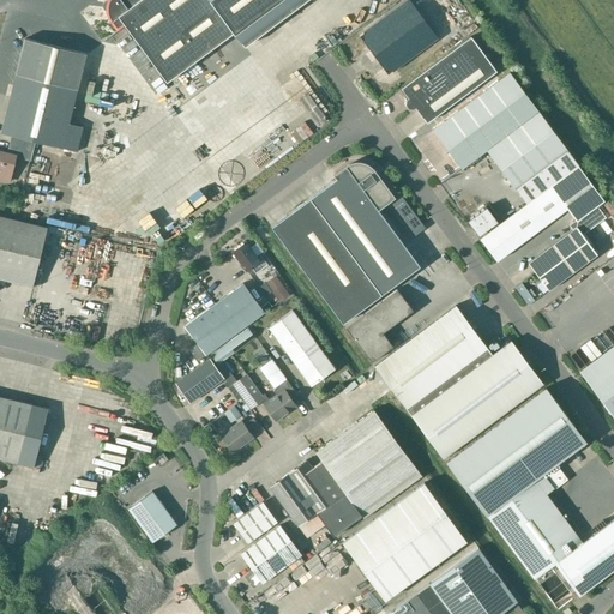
[(109,0),(110,0),(109,2),(109,4),(109,6),(108,7),(108,10),(108,11),(109,12),(109,14),(109,16),(110,18),(112,19),(112,20),(118,28),(122,23),(167,83),(234,32),(245,47),(307,0),(109,0)]
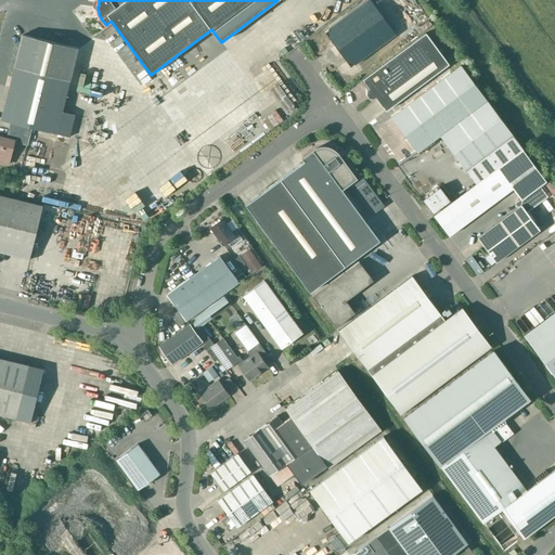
[(314,10),(320,9),(323,5),(325,1),(325,0),(300,0),(301,1),(305,7),(309,9),(314,10)]
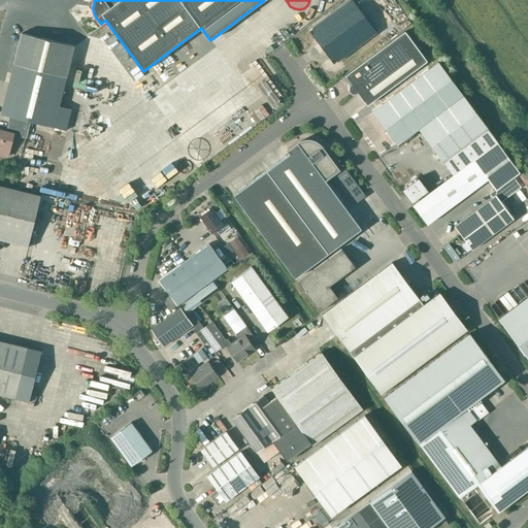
[(351,0),(350,0),(308,31),(333,64),(375,33),(351,0)]
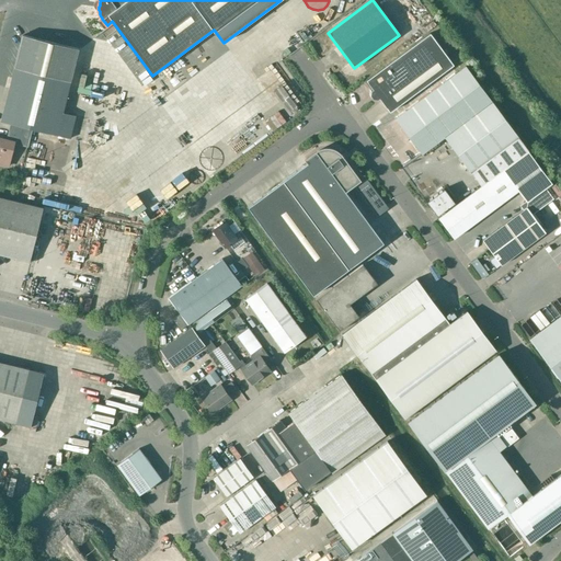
[(377,100),(379,99),(390,113),(454,65),(430,33),(366,81),(373,90),(371,91),(370,95),(373,100),(377,100)]
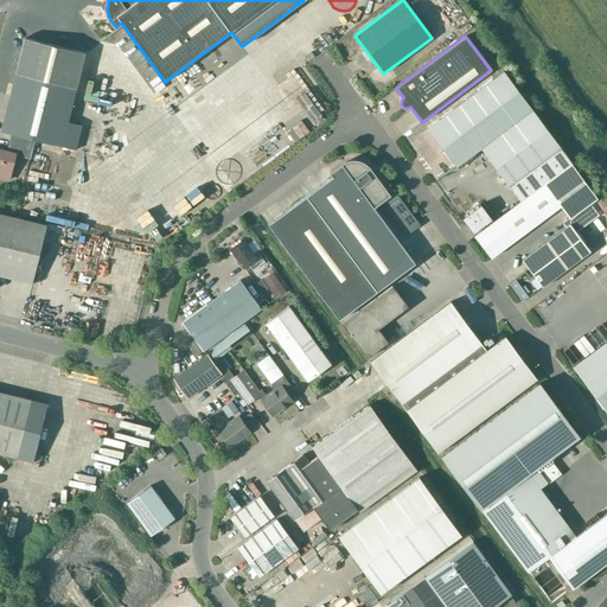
[(68,122),(85,53),(25,38),(1,131),(13,134),(8,152),(0,149),(0,177),(10,180),(16,155),(30,159),(36,140),(77,151),(83,126),(68,122)]
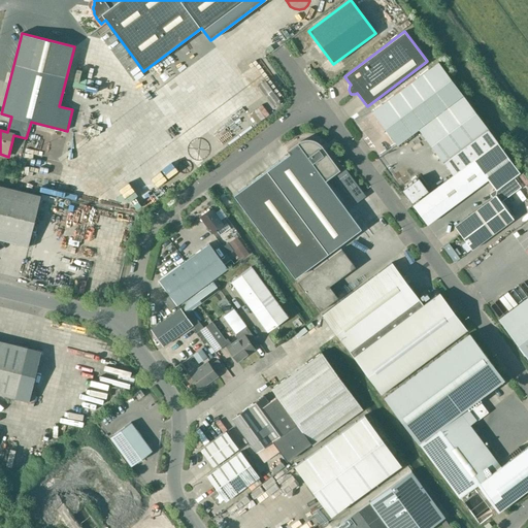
[(248,78),(252,79),(256,78),(259,75),(261,72),(261,68),(259,64),(256,61),(253,60),(249,61),(244,63),(242,67),(241,71),(243,75),(248,78)]
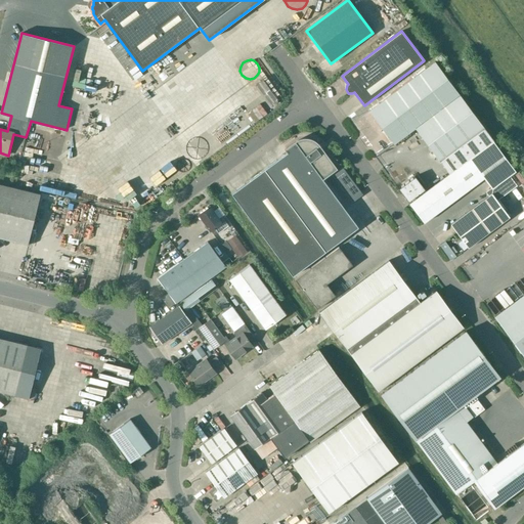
[(394,144),(415,129),(460,95),(435,62),(369,112),(394,144)]
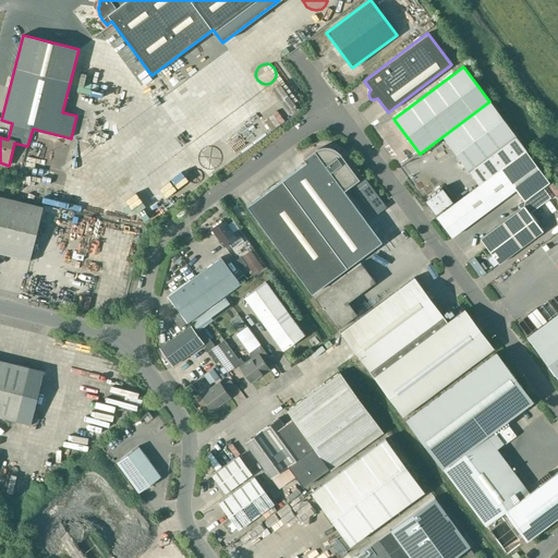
[(279,106),(284,107),(286,107),(288,106),(292,104),(294,100),(295,96),(294,92),(291,88),(287,86),(282,86),(278,87),(275,92),(274,96),(275,101),(279,106)]
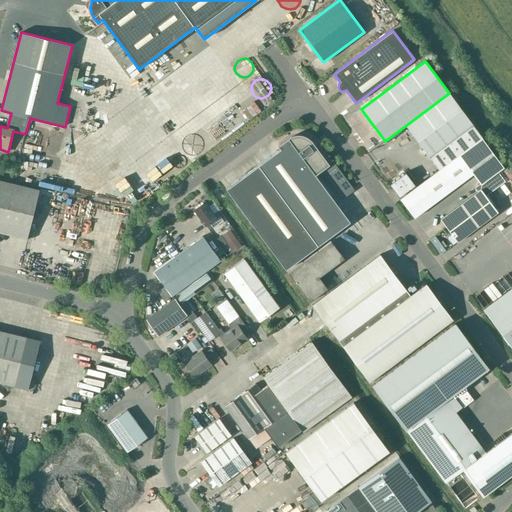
[(473,125),(449,93),(405,126),(429,158),(439,170),(482,138),(473,125)]
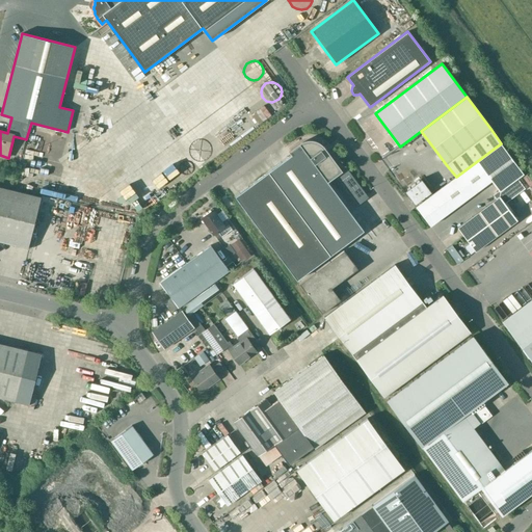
[(212,160),(247,135),(223,102),(189,127),(212,160)]
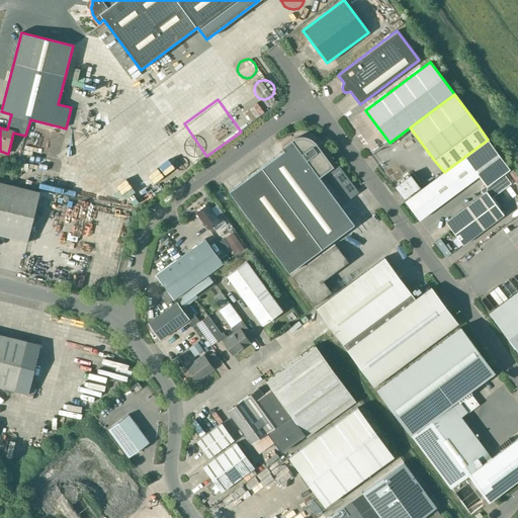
[(229,191),(279,259),(289,273),(308,259),(322,249),(354,225),(315,172),(328,162),(315,145),(313,142),(311,141),(309,139),(306,138),(303,138),(299,138),(297,139),(294,140),(291,141),(283,148),(284,150),(262,167),(229,191)]
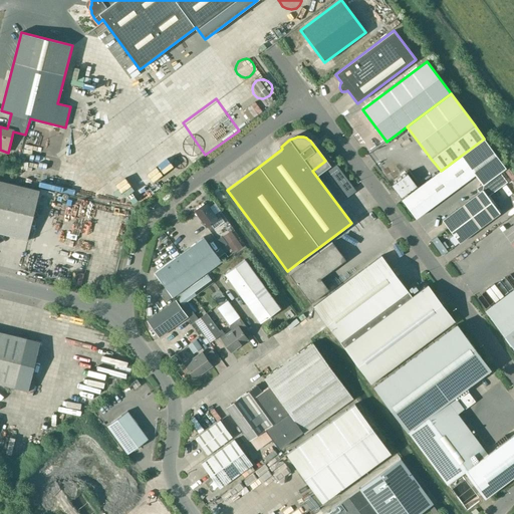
[(506,168),(484,139),(441,171),(402,200),(416,219),(475,175),(482,185),(499,173),(506,168)]
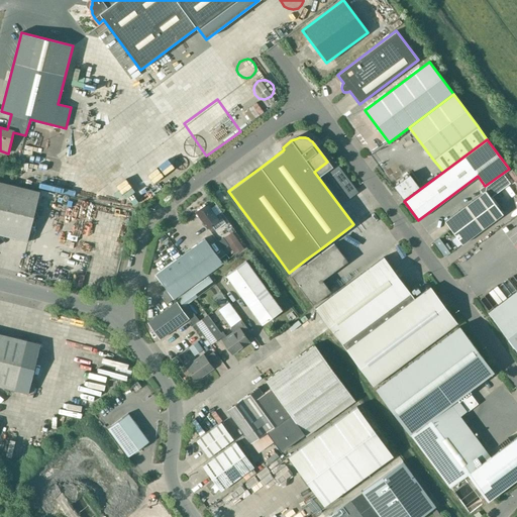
[(336,165),(326,173),(345,198),(356,190),(355,189),(354,190),(336,165)]
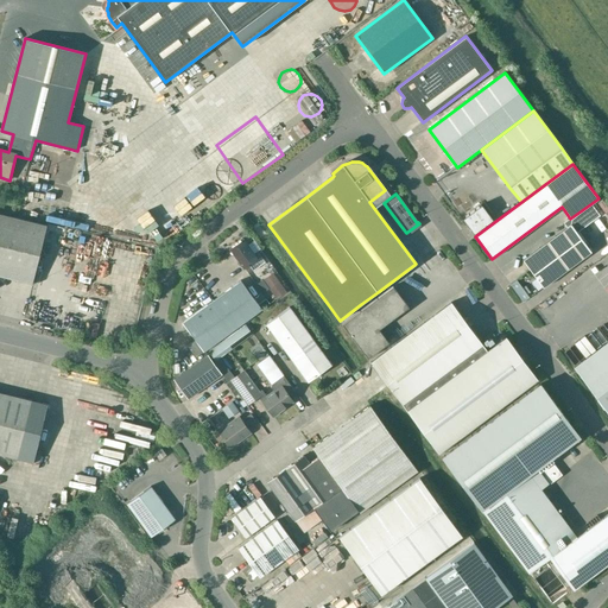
[(570,219),(567,222),(567,227),(571,225),(576,232),(599,215),(590,204),(570,219)]
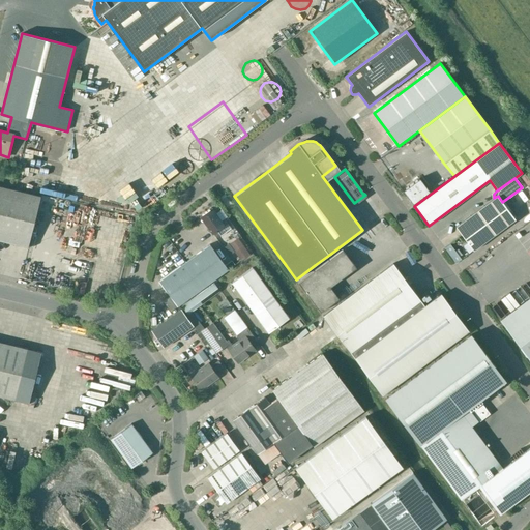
[(404,190),(413,204),(429,192),(419,179),(404,190)]
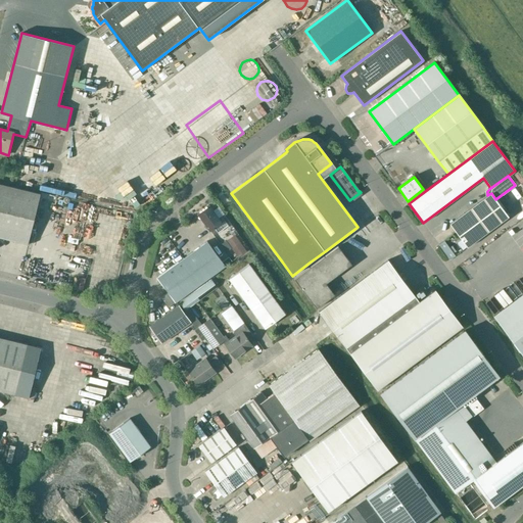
[(115,200),(120,201),(125,200),(129,197),(131,193),(131,188),(128,184),(125,181),(121,180),(115,181),(112,184),(110,188),(109,193),(111,197),(115,200)]
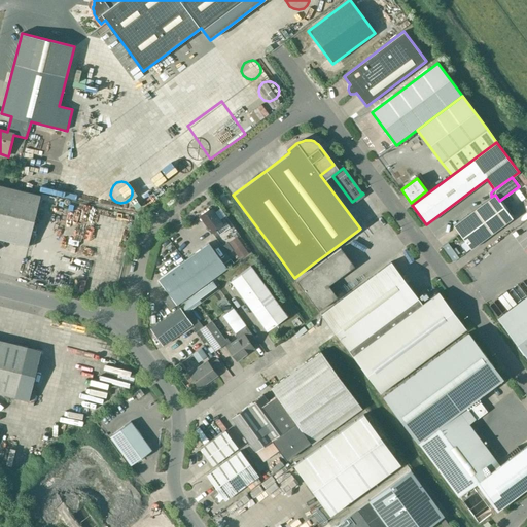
[(0,185),(0,239),(28,246),(40,196),(0,185)]
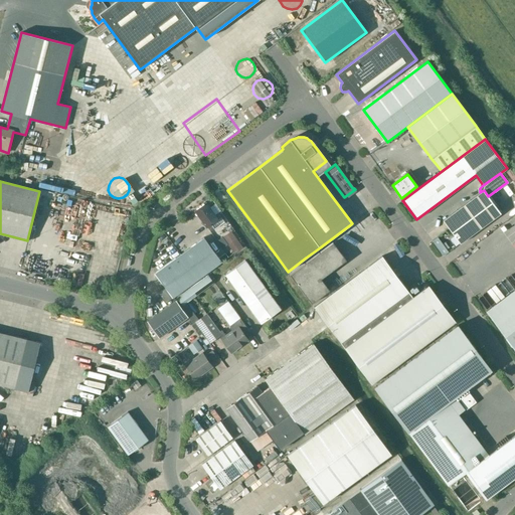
[(480,192),(443,220),(460,243),(501,213),(488,196),(484,190),(480,192)]
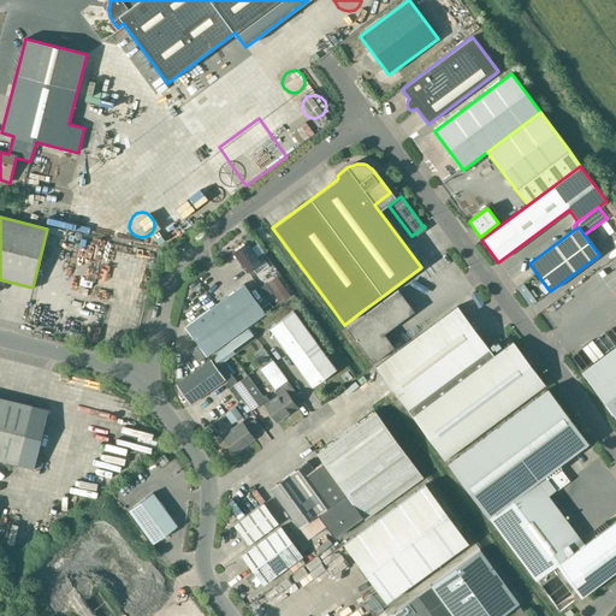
[(58,246),(65,247),(66,237),(94,242),(95,236),(61,230),(58,246)]
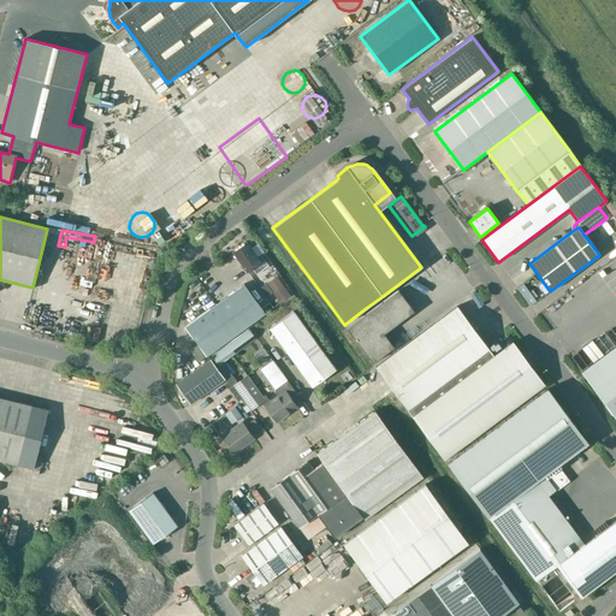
[(137,250),(138,244),(111,237),(110,243),(137,250)]
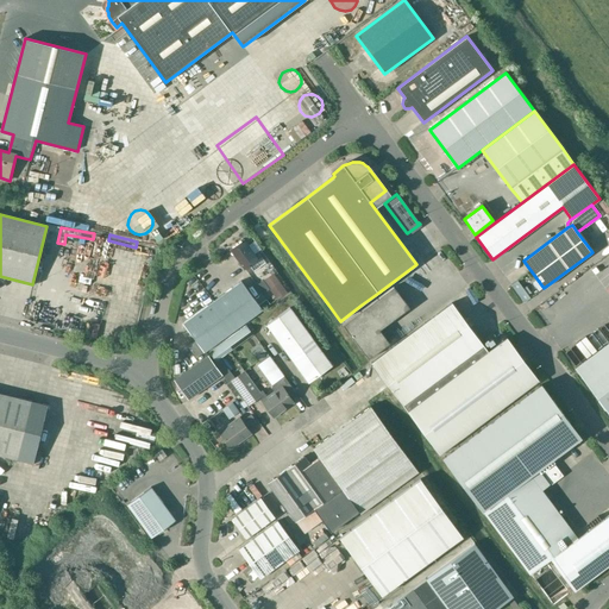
[(244,240),(231,250),(244,269),(249,265),(253,271),(265,262),(258,251),(261,250),(251,236),(251,237),(245,240),(244,240)]
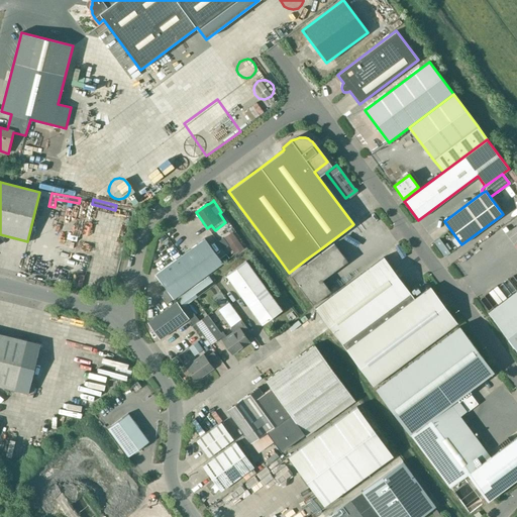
[(237,251),(247,246),(237,229),(228,234),(237,251)]
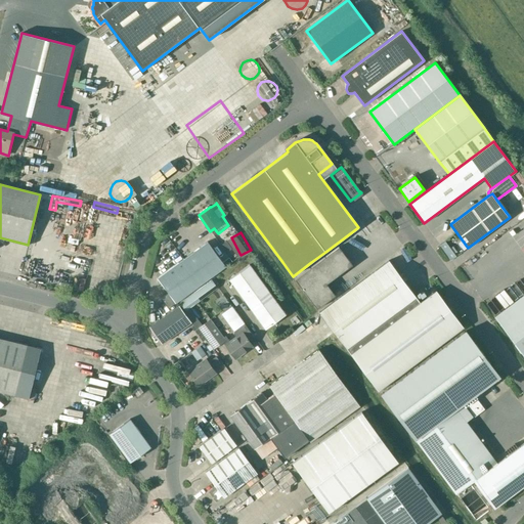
[(497,246),(500,250),(513,241),(510,236),(497,246)]
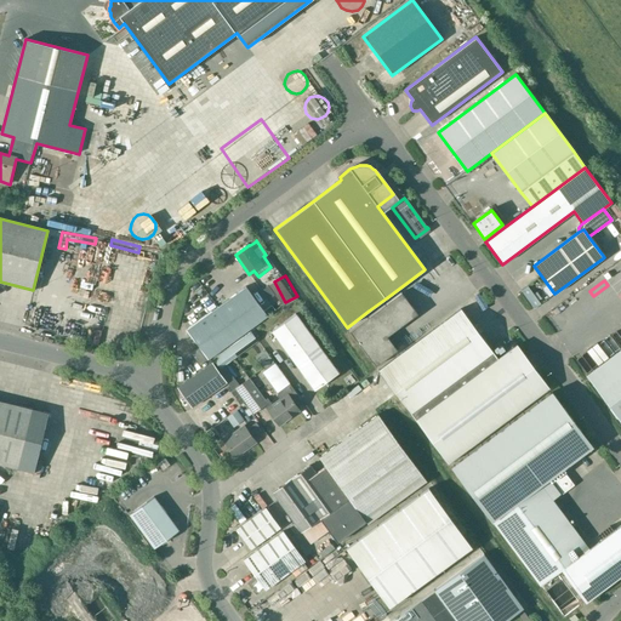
[(212,311),(187,330),(200,347),(193,353),(201,365),(209,359),(250,329),(268,315),(274,311),(277,309),(273,305),(265,311),(246,286),(212,311)]
